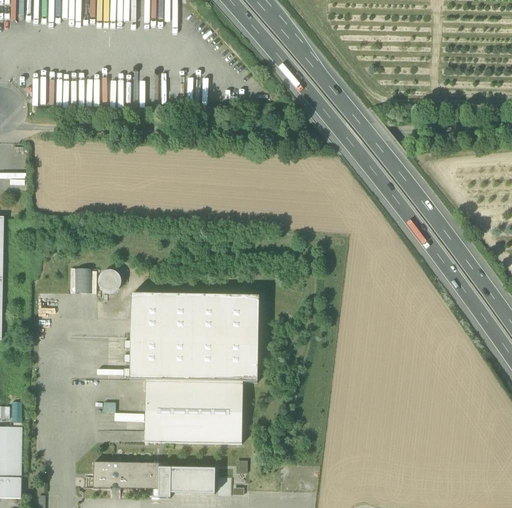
[(92,267),(75,267),(75,291),(92,291),(92,269),(92,267)]
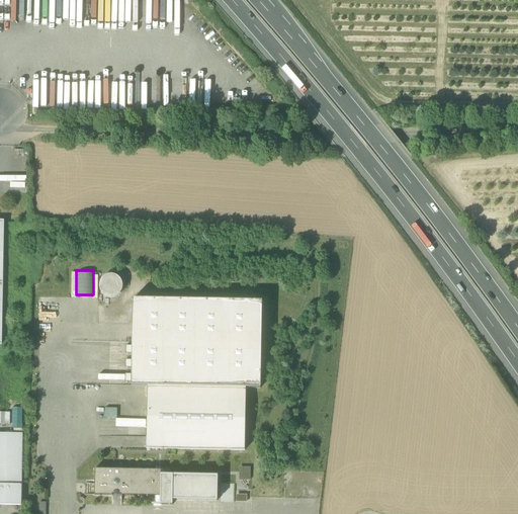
[(102,274),(99,283),(103,291),(111,294),(119,290),(122,282),(118,274),(110,271),(102,274)]
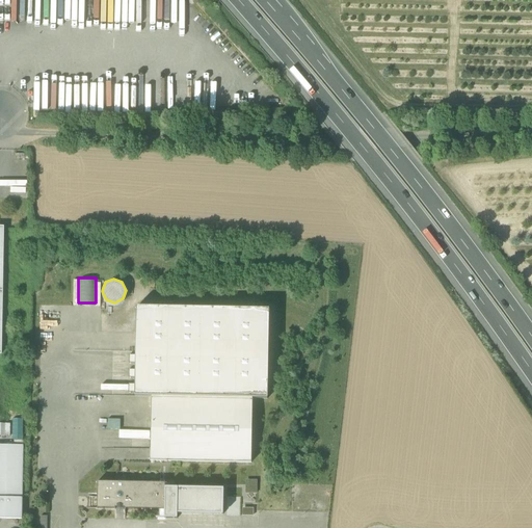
[(134,388),(134,392),(151,393),(253,395),(267,395),(268,307),(136,304),(135,351),(130,351),(130,359),(135,359),(135,366),(130,366),(130,373),(135,373),(135,380),(130,380),(129,388),(134,388)]
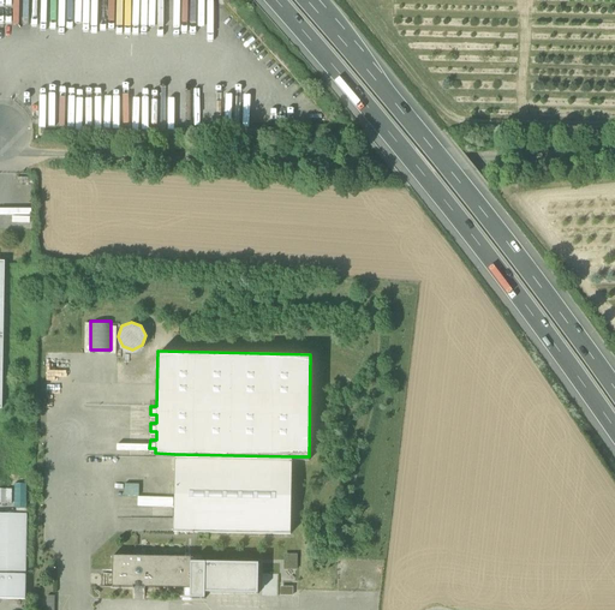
[(227,530),(291,531),(292,456),(174,454),(173,528),(227,530)]
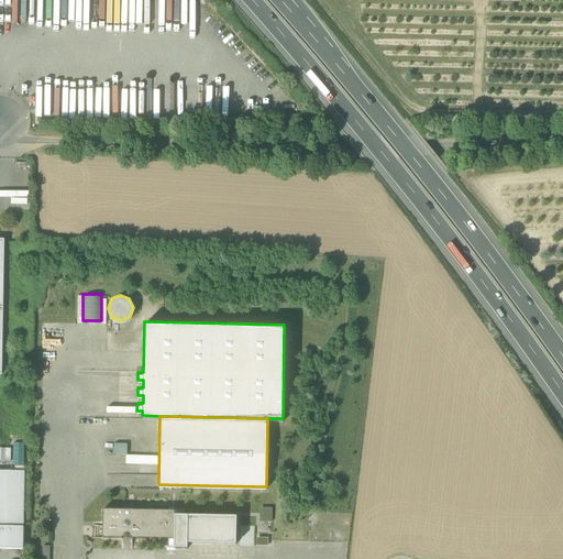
[(14,463),(14,468),(0,467),(0,545),(23,546),(23,524),(24,468),(24,463),(14,463)]
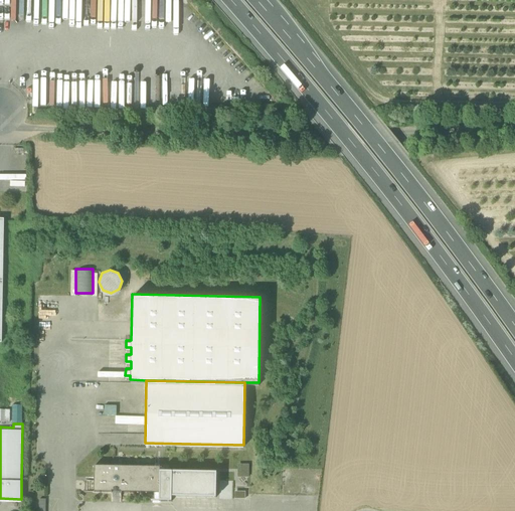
[(154,490),(159,490),(160,468),(160,464),(94,463),(94,489),(112,489),(112,488),(120,488),(120,490),(154,490)]
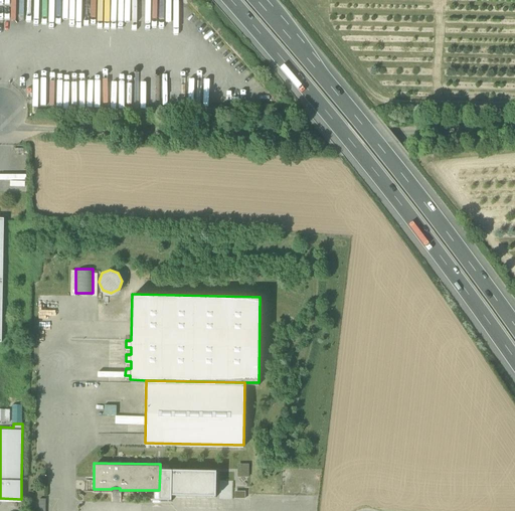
[(216,470),(160,468),(159,490),(154,490),(154,496),(151,496),(151,498),(152,498),(160,498),(171,498),(171,494),(215,494),(216,470)]
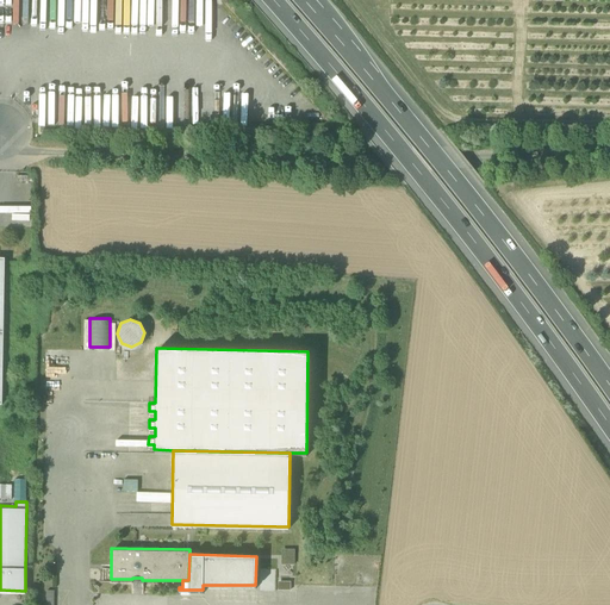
All buildings are outlined.
